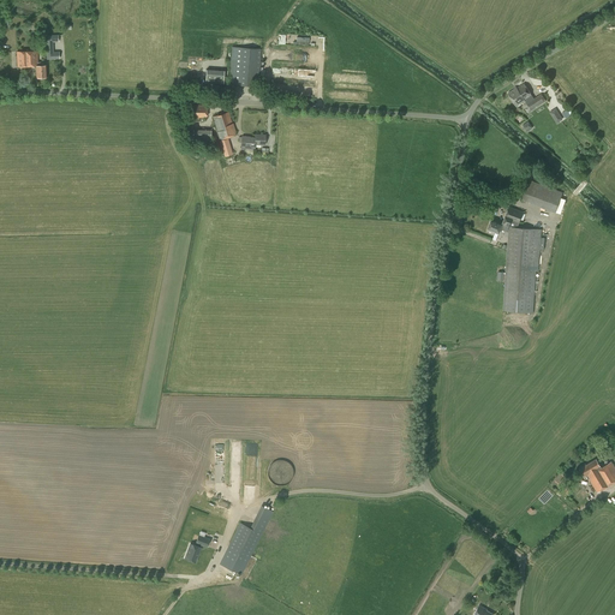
[(258,87),(262,49),(232,47),(230,84),(258,87)]
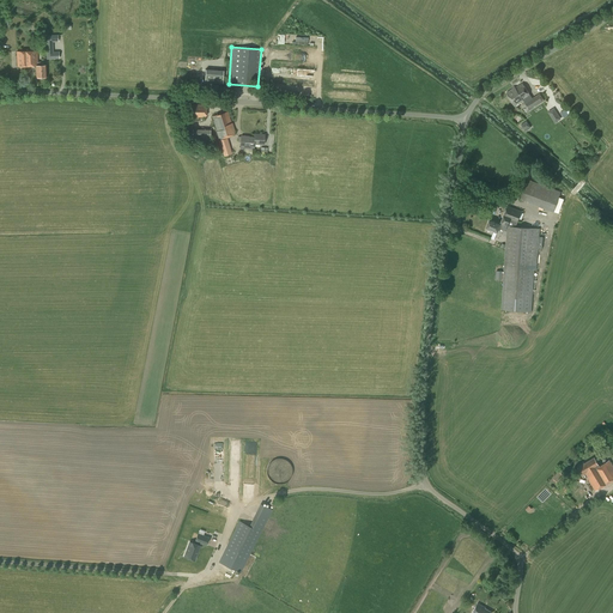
[(38,66),(37,50),(17,52),(18,67),(36,66),(36,78),(47,77),(46,65),(38,66)]
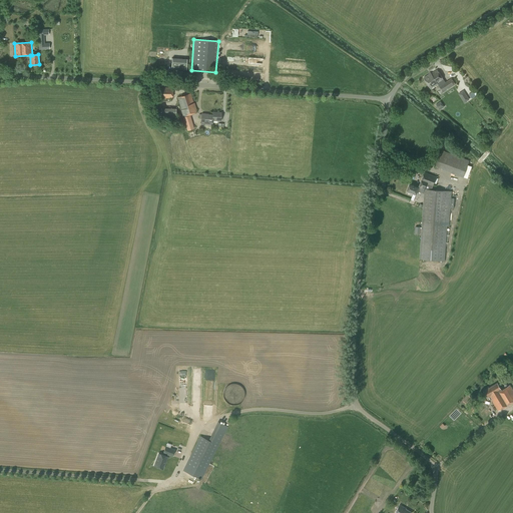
[(170,69),(185,70),(186,58),(170,58),(170,69)]
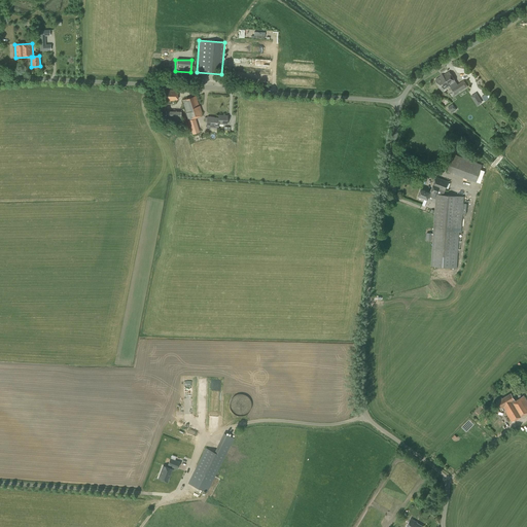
[(457,84),(449,71),(443,75),(435,79),(443,92),(450,86),(455,95),(467,86),(464,80),(457,84)]
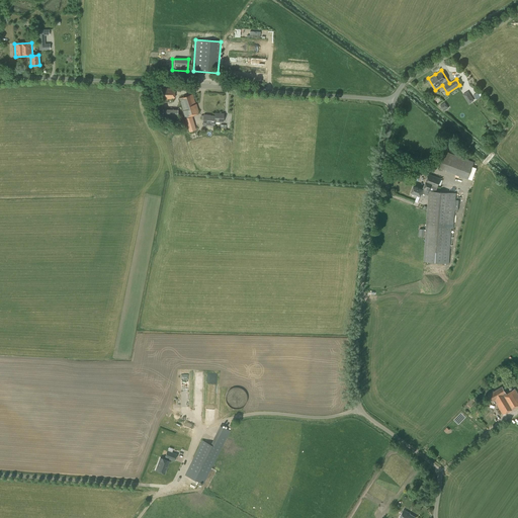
[(175,98),(175,90),(174,90),(174,88),(157,88),(157,99),(174,100),(174,98),(175,98)]
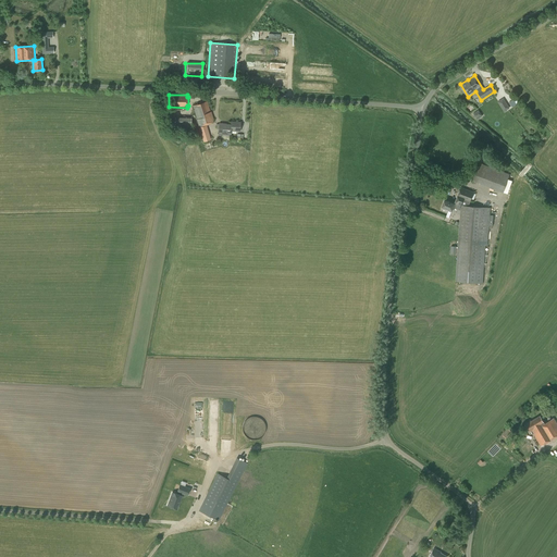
[(505,112),(509,109),(503,99),(498,102),(505,112)]
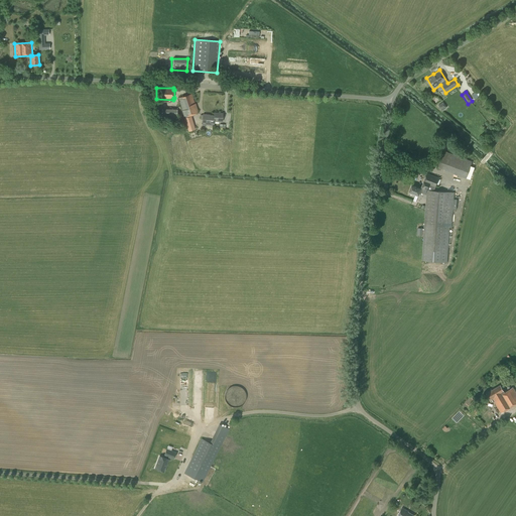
[(195,104),(191,94),(178,98),(182,110),(184,118),(186,123),(191,122),(189,116),(199,113),(196,103),(195,104)]
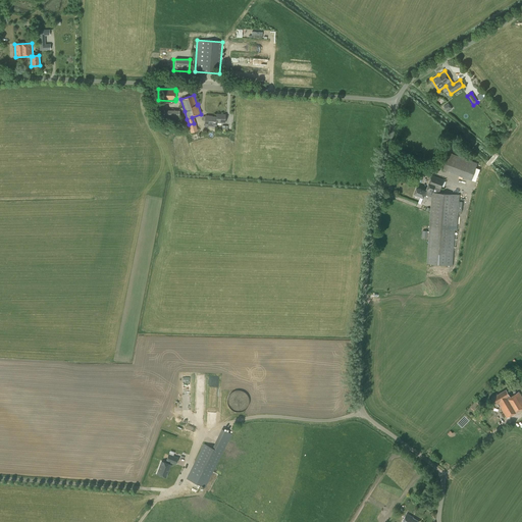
[(448,112),(452,109),(449,103),(444,106),(448,112)]
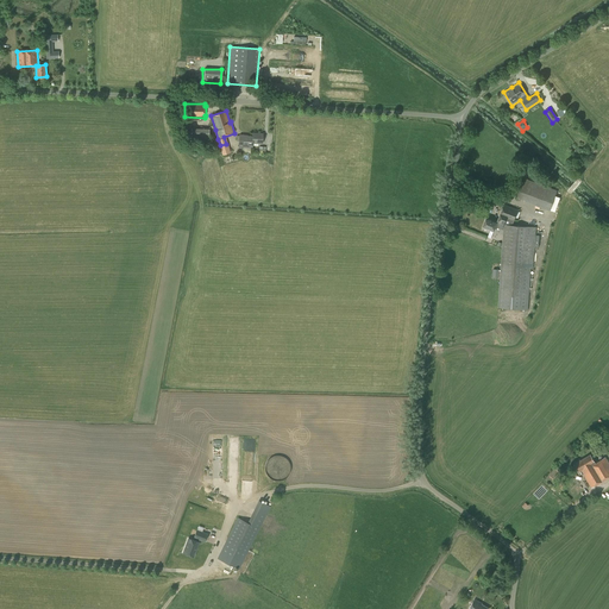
[(207,139),(208,129),(190,129),(190,139),(207,139)]
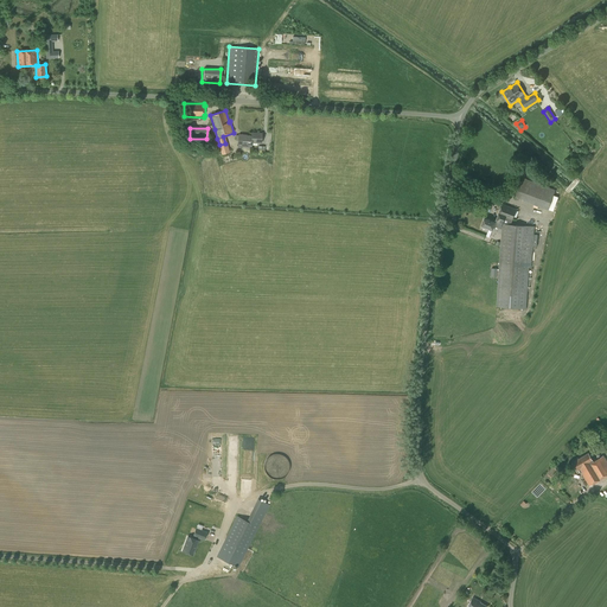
[(253,136),(251,142),(261,142),(262,133),(253,133),(251,136),(253,136)]
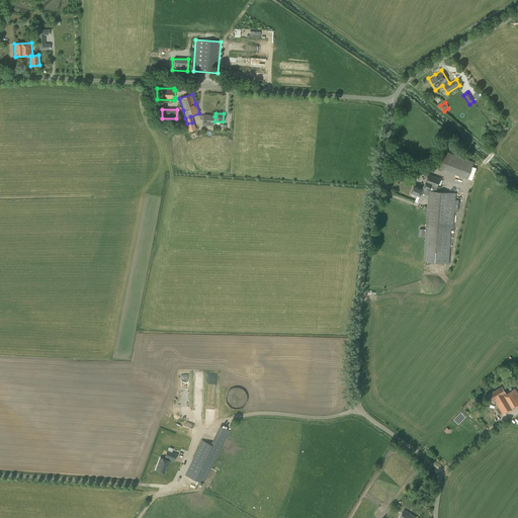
[(216,116),(214,116),(208,115),(203,115),(201,115),(201,119),(203,120),(203,123),(202,124),(214,125),(214,121),(216,116)]
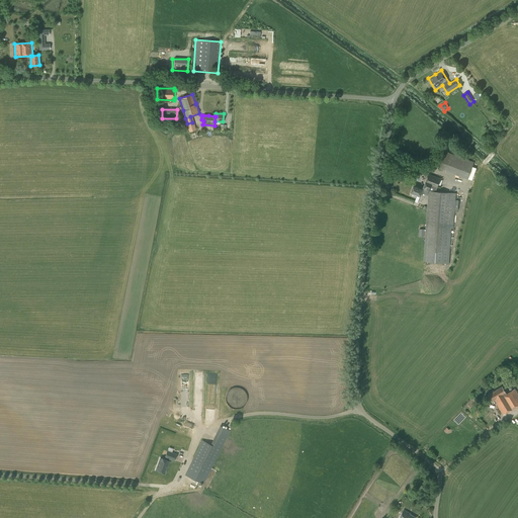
[(189,132),(196,130),(194,123),(187,125),(189,132)]
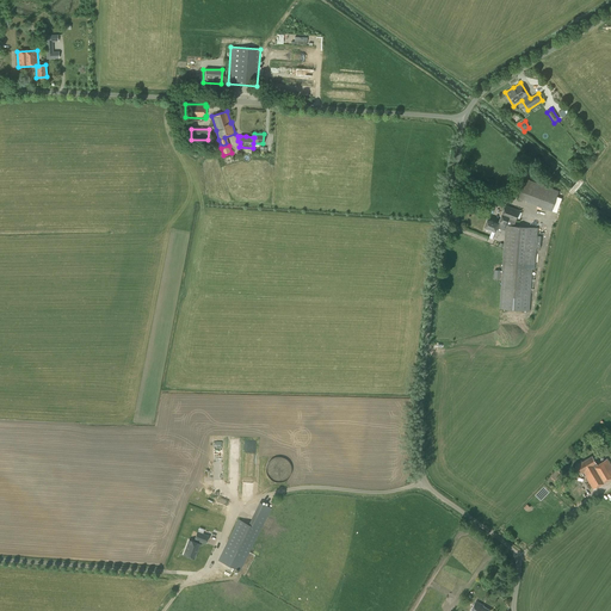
[(560,191),(536,183),(526,179),(519,198),(529,202),(553,211),(560,191)]
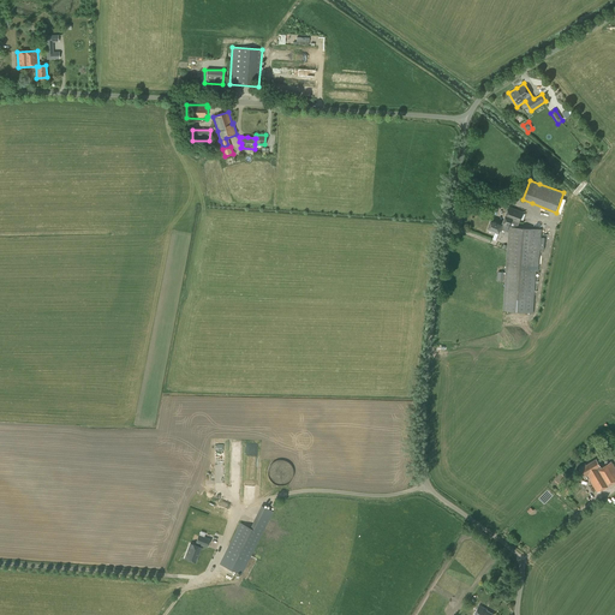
[(519,222),(521,212),(508,207),(502,224),(490,220),(488,230),(499,234),(501,230),(507,232),(508,228),(503,311),(533,312),(536,270),(538,270),(541,230),(508,226),(511,219),(519,222)]
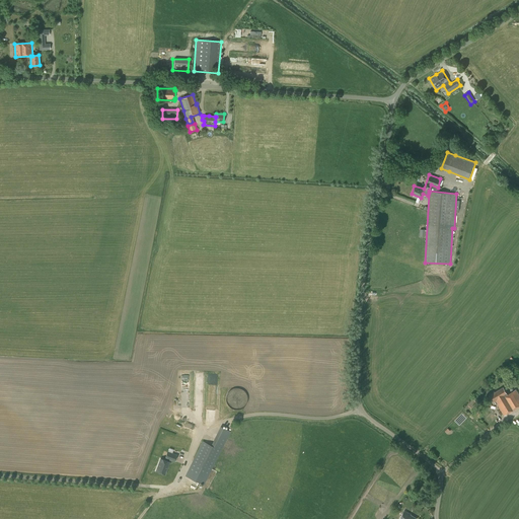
[(505,395),(507,393),(503,387),(490,395),(494,401),(495,401),(497,404),(504,416),(518,406),(518,393),(516,389),(505,395)]
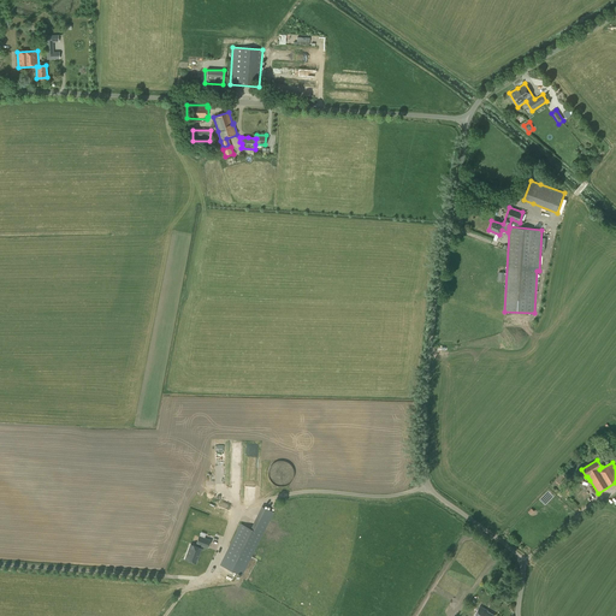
[(271,471),(270,474),(271,478),(272,480),(274,483),(277,485),(279,485),(283,485),(286,485),(289,483),(291,480),(292,478),(292,474),(292,471),(291,468),(289,466),(286,465),(283,463),(279,463),(277,465),(274,466),(272,468),(271,471)]
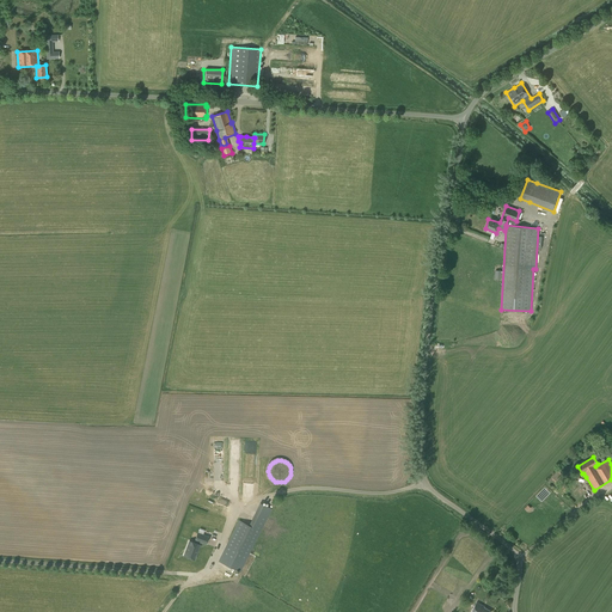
[(563,495),(569,488),(564,483),(558,490),(563,495)]
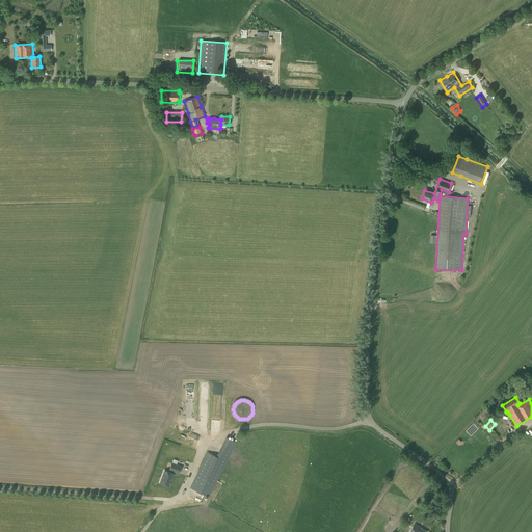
[(227,461),(236,443),(225,437),(216,456),(208,452),(190,487),(209,498),(227,461)]
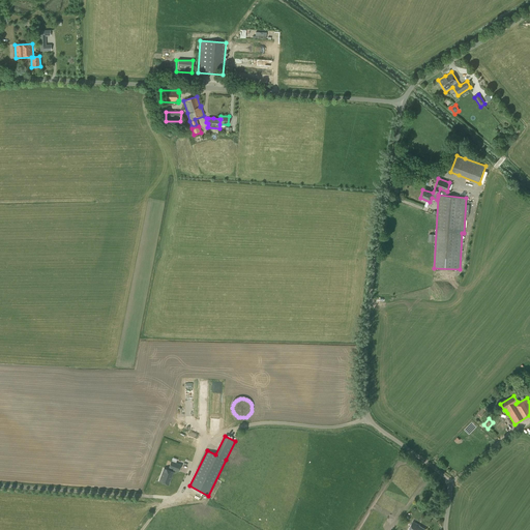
[(164,469),(163,472),(159,481),(169,484),(173,472),(174,471),(173,471),(173,470),(179,472),(181,465),(172,461),(169,468),(171,469),(170,471),(164,469)]
